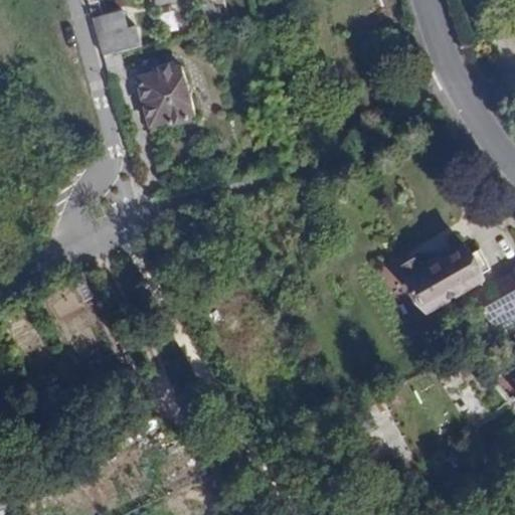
[(123,11),(92,19),(103,57),(118,54),(133,50),(123,11)]
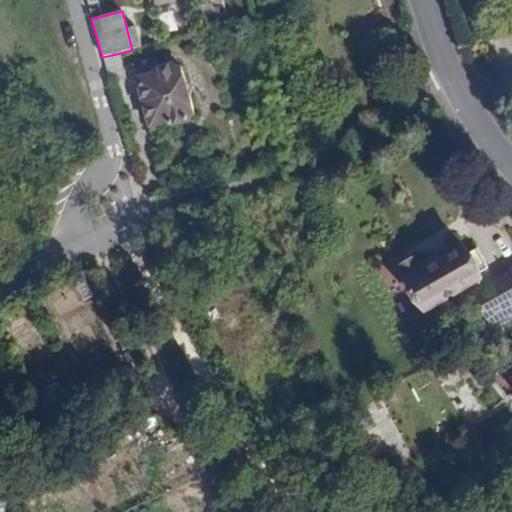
[(117,54),(102,57),(103,63),(109,82),(124,79),(117,54)]
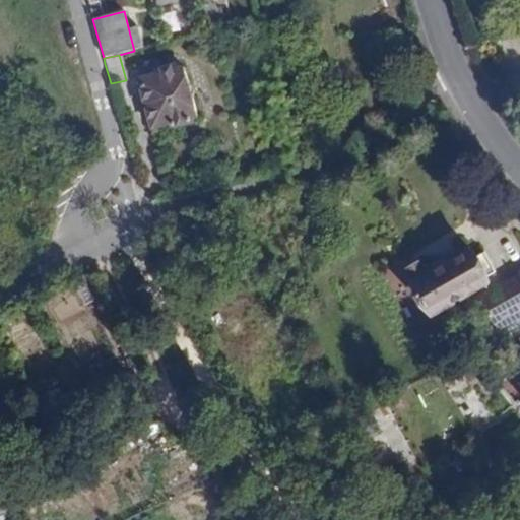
[(190,85),(184,66),(178,67),(177,64),(157,68),(158,72),(139,76),(150,126),(171,121),(172,127),(192,123),(191,118),(197,116),(193,98),(187,99),(184,88),(190,85)]
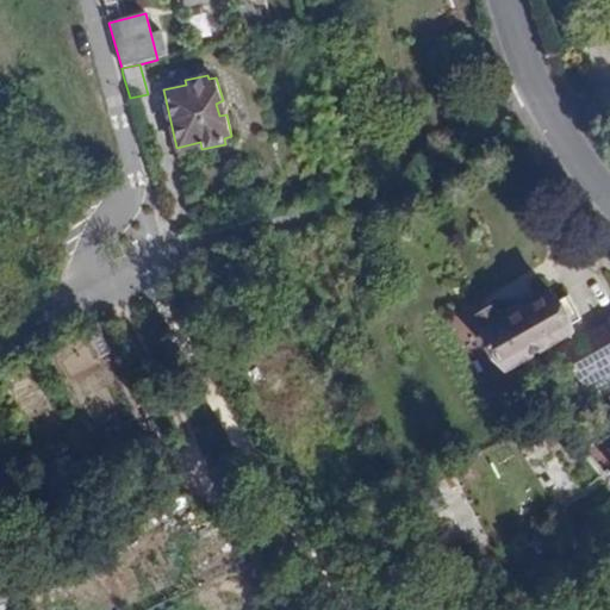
[(502,325),(491,310),(478,318),(508,369),(572,334),(568,325),(579,319),(567,298),(556,304),(552,296),(502,325)]
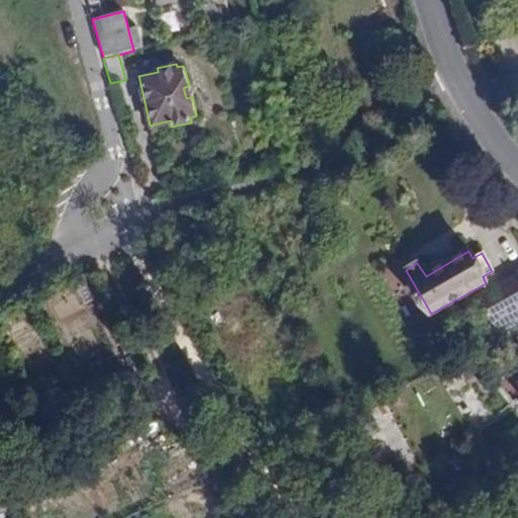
[(517,273),(476,298),(493,329),(517,314),(517,273)]
